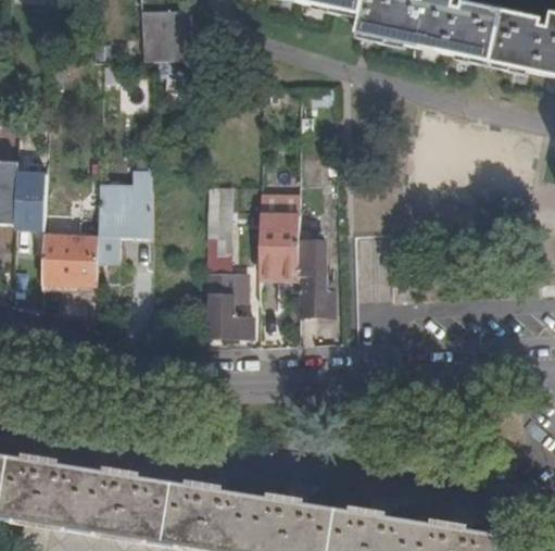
[(554,12),(553,12),(550,26),(541,25),(542,20),(465,2),(463,10),(455,8),(456,0),(426,0),(426,1),(417,0),(302,0),(361,13),(357,30),(554,72),(554,12)]
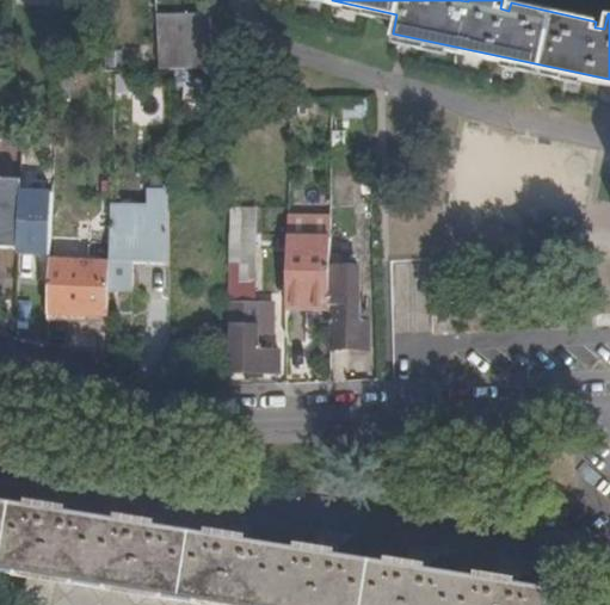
[(211,63),(209,11),(154,12),(158,66),(167,65),(211,63)]
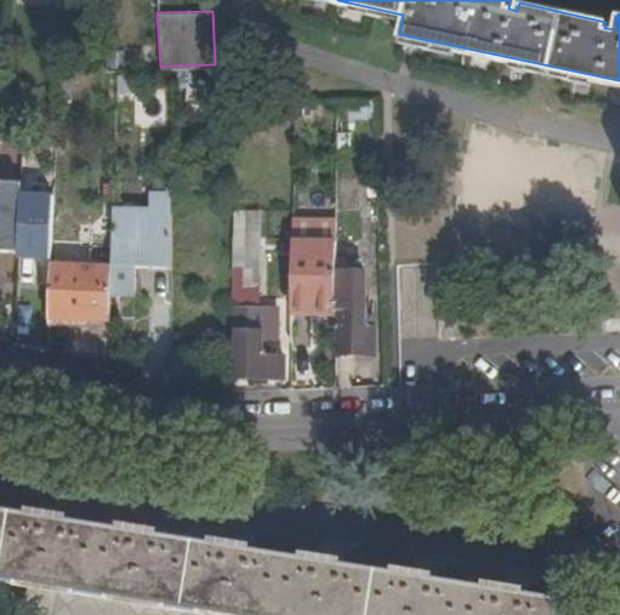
[(335,114),(374,113),(373,95),(336,96),(335,114)]
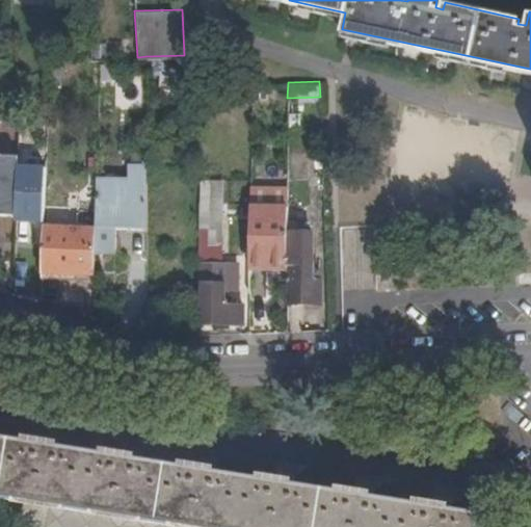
[(17,153),(0,152),(0,211),(15,212),(15,217),(44,218),(46,164),(17,163),(17,153)]
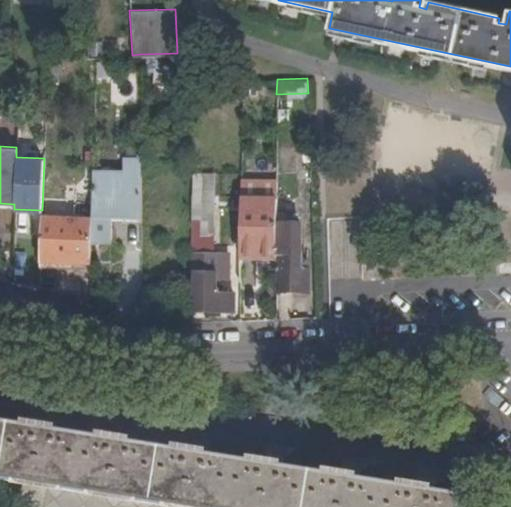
[(125,218),(141,218),(140,157),(125,157),(125,154),(122,154),(122,171),(91,170),(91,218),(90,239),(110,240),(111,218),(123,218),(123,220),(125,221),(125,218)]
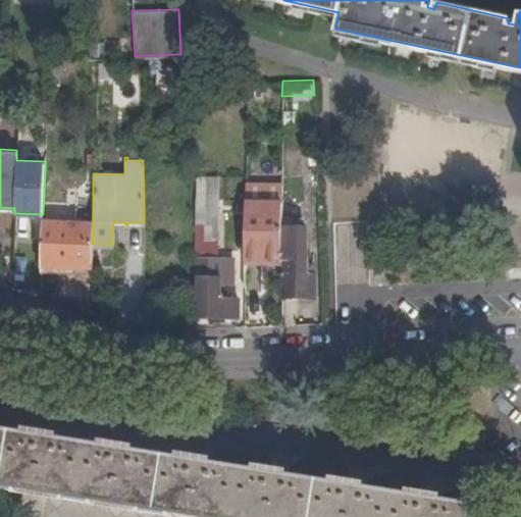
[(195,198),(195,219),(216,219),(215,198),(195,198)]
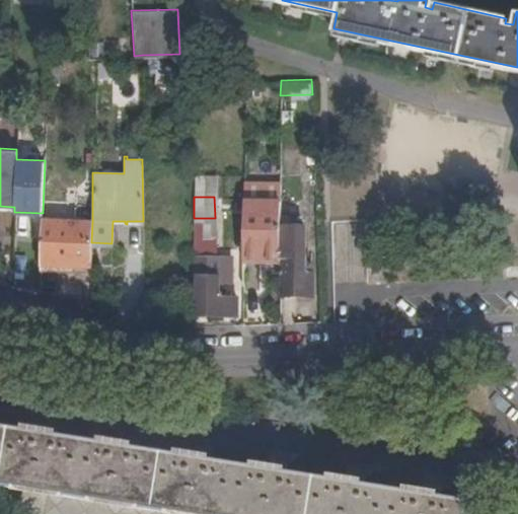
[(243,252),(243,257),(280,258),(280,222),(280,200),(244,200),(243,252)]
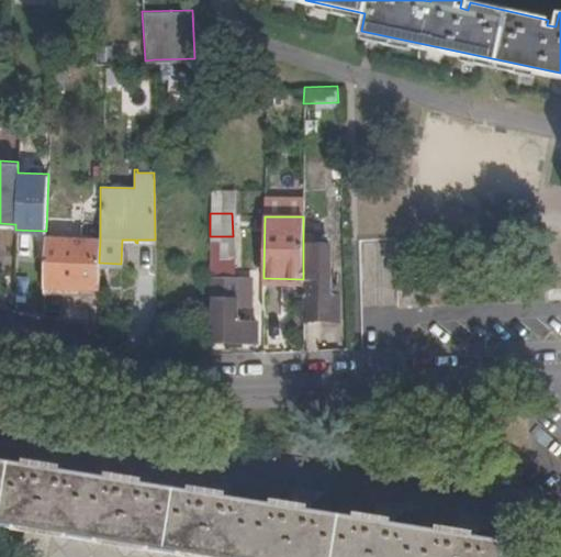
[(78,286),(99,287),(99,263),(100,240),(46,236),(44,285),(78,286)]
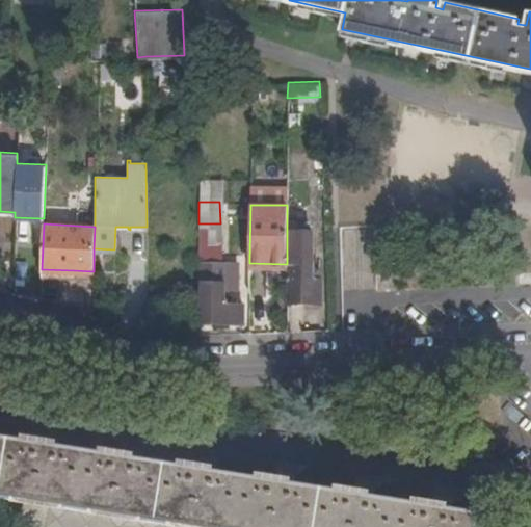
[(287,292),(287,300),(320,300),(321,278),(313,278),(313,262),(310,262),(310,228),(287,228),(287,264),(287,292)]
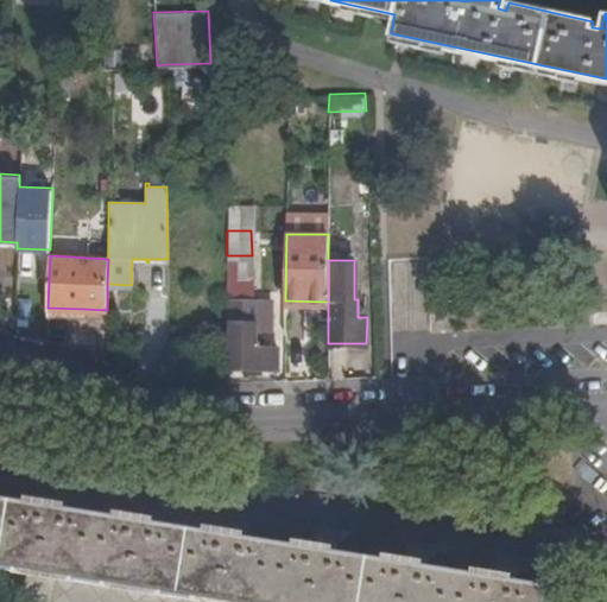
[(270,329),(285,329),(285,301),(285,296),(270,296),(270,329)]
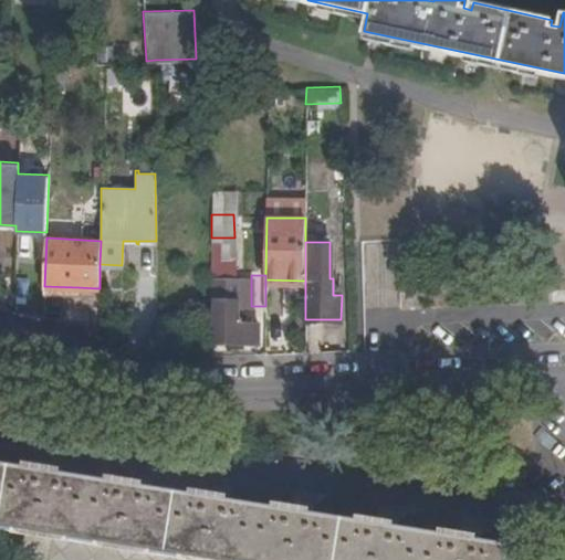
[(238,294),(215,295),(213,339),(258,339),(257,317),(239,317),(238,294)]
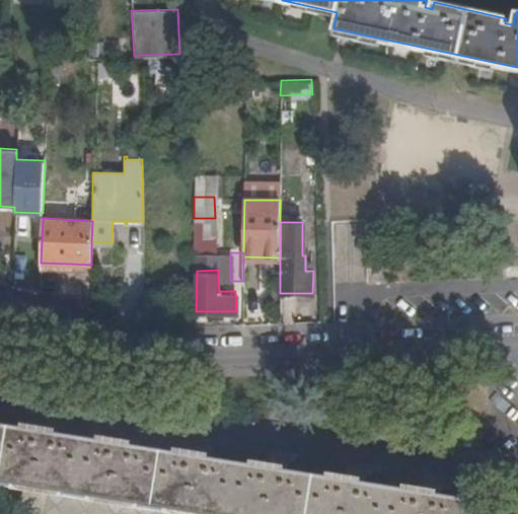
[(0,481),(163,507),(205,513),(468,513),(471,500),(431,493),(431,488),(426,487),(422,486),(421,492),(355,481),(356,475),(352,475),(347,474),(346,480),(278,468),(278,463),(273,463),(270,462),(269,466),(204,456),(204,451),(200,451),(195,449),(194,455),(171,451),(127,444),(127,439),(122,438),(117,437),(116,442),(52,432),(52,428),(47,427),(42,427),(41,431),(0,423),(0,481)]
